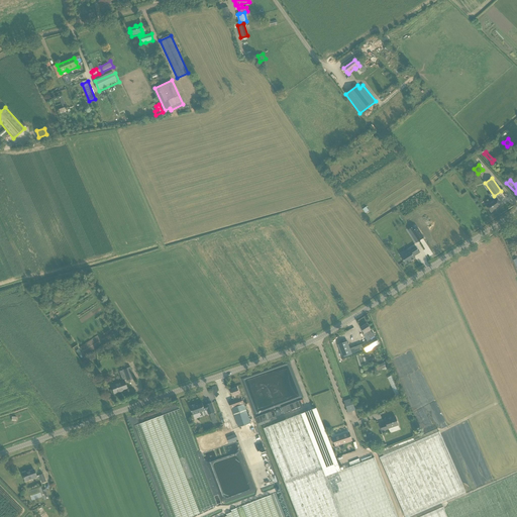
[(486,205),(488,208),(491,212),(497,209),(497,208),(499,206),(500,207),(501,206),(498,202),(496,199),(486,205)]
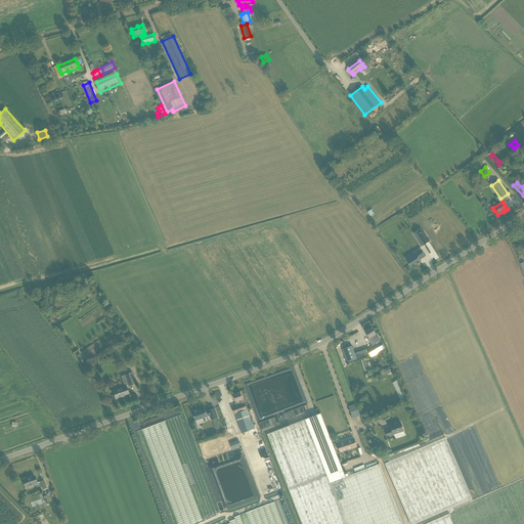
[(417,230),(415,232),(416,235),(417,234),(421,241),(418,243),(420,247),(423,245),(428,242),(422,231),(419,233),(417,230)]
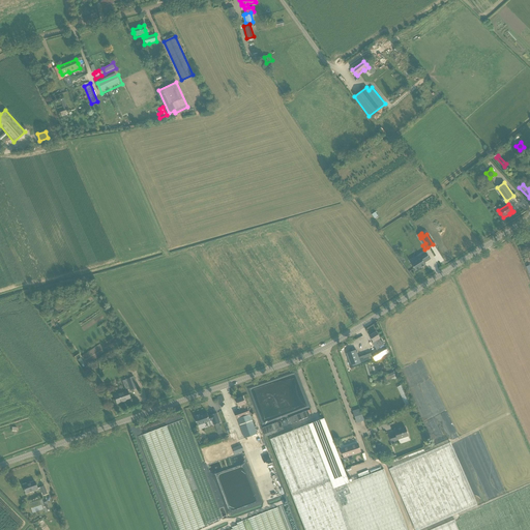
[(417,260),(411,264),(415,271),(425,264),(424,263),(430,259),(425,253),(416,259),(417,260)]
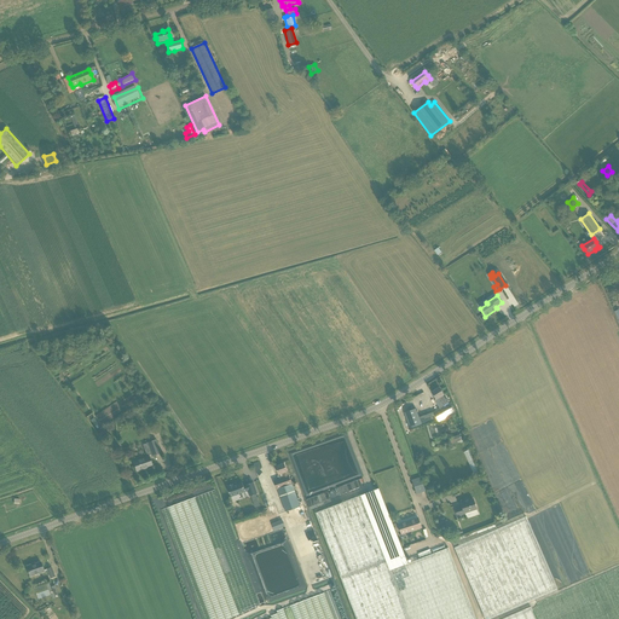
[(433,412),(420,417),(422,424),(437,418),(439,422),(455,412),(452,410),(444,395),(443,392),(439,387),(432,392),(435,397),(437,399),(435,400),(440,409),(434,414),(433,412)]
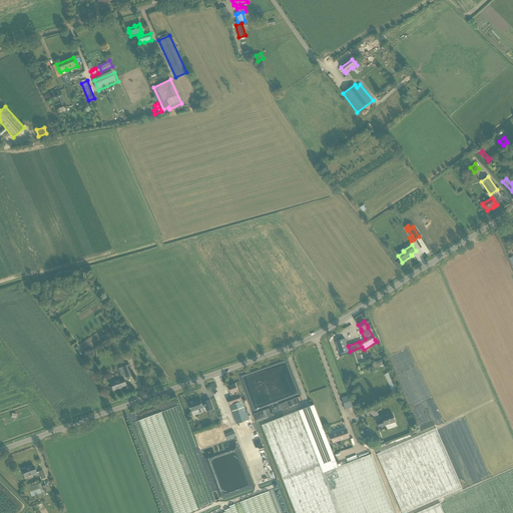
[(116,330),(110,334),(112,338),(119,334),(116,330)]
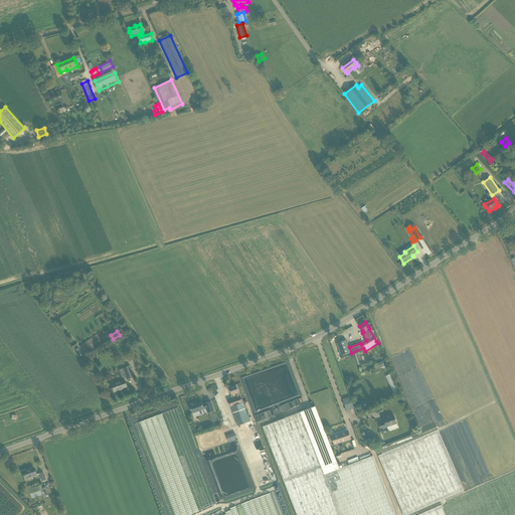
[(346,340),(336,343),(341,357),(351,353),(349,347),(346,340)]
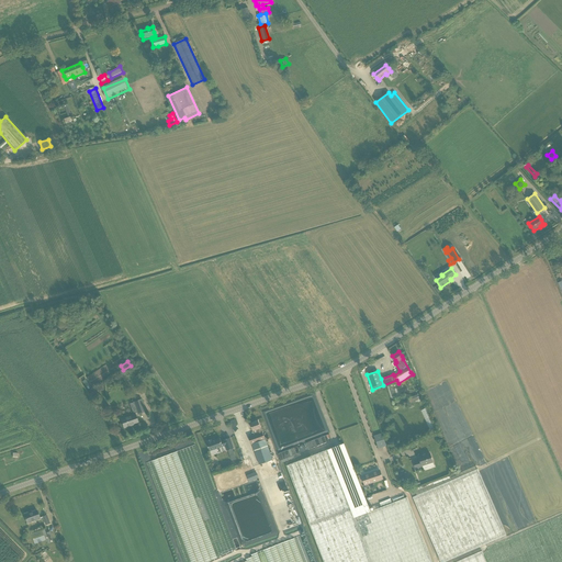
[(133,402),(136,409),(137,414),(146,412),(144,406),(142,398),(133,402)]
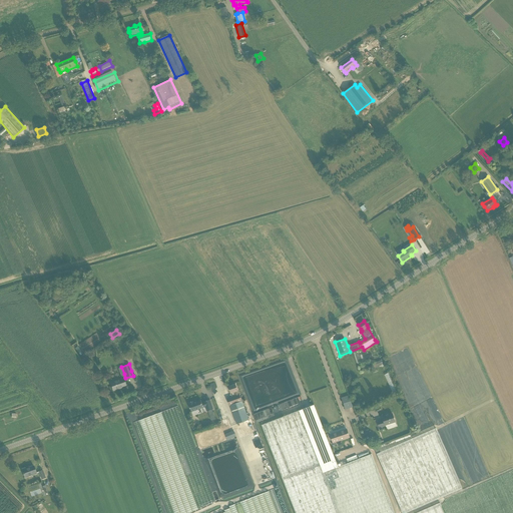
[(110,383),(111,386),(113,391),(117,389),(125,386),(124,381),(123,378),(110,383)]
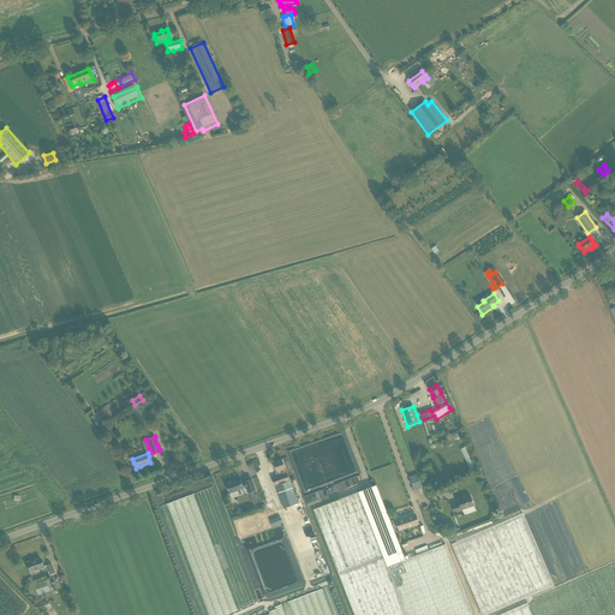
[(282,460),(274,464),(278,476),(272,478),(275,487),(276,487),(284,508),(298,503),(290,481),(287,473),(286,473),(285,469),(282,460)]
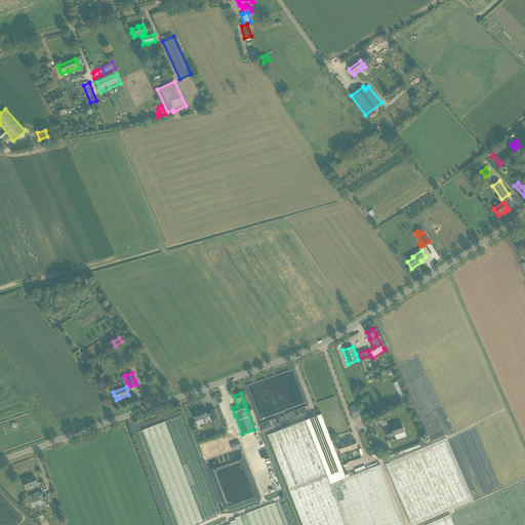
[(357,404),(349,407),(354,419),(361,416),(357,404)]
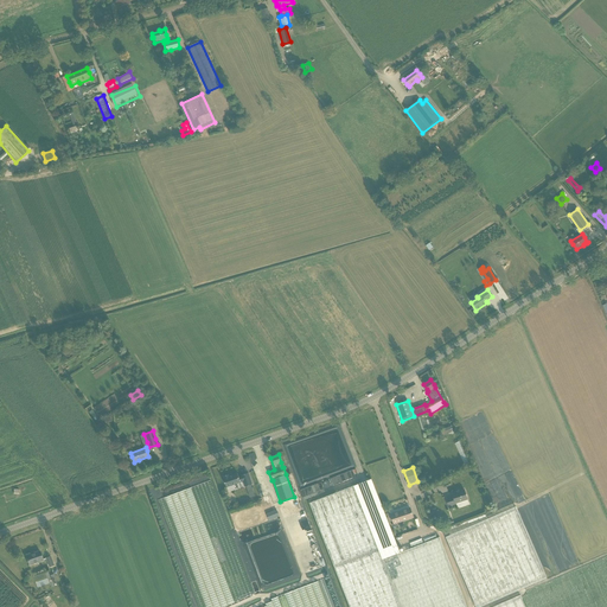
[(350,471),(331,479),(333,485),(352,478),(350,471)]
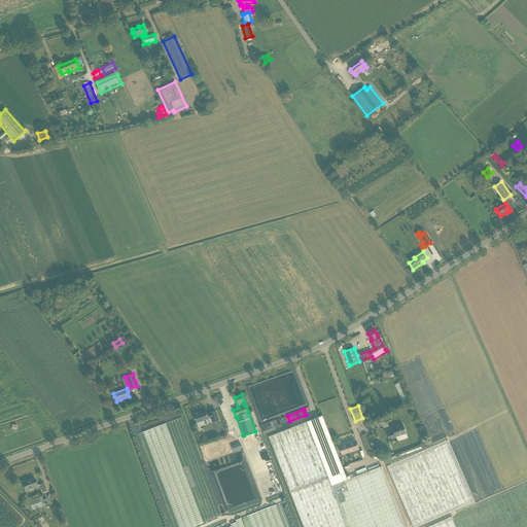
[(195,415),(194,415),(197,423),(211,418),(212,422),(219,420),(215,411),(209,413),(209,414),(207,414),(206,411),(200,413),(199,412),(194,414),(195,415)]
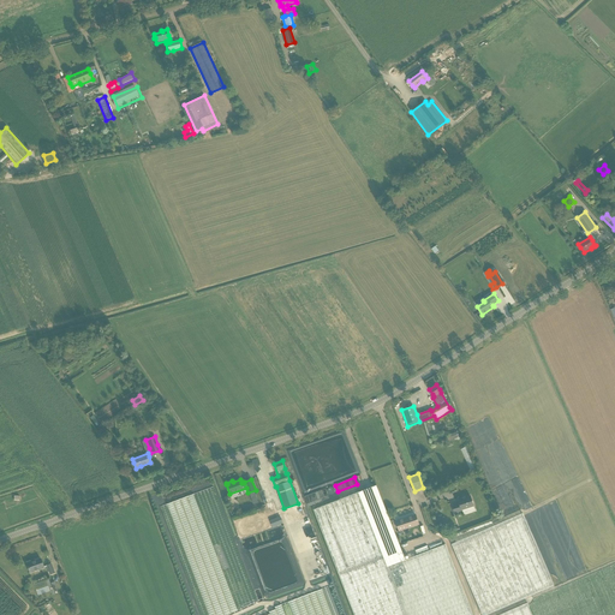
[(472,614),(445,544),(405,560),(376,485),(312,511),(353,614),(472,614)]
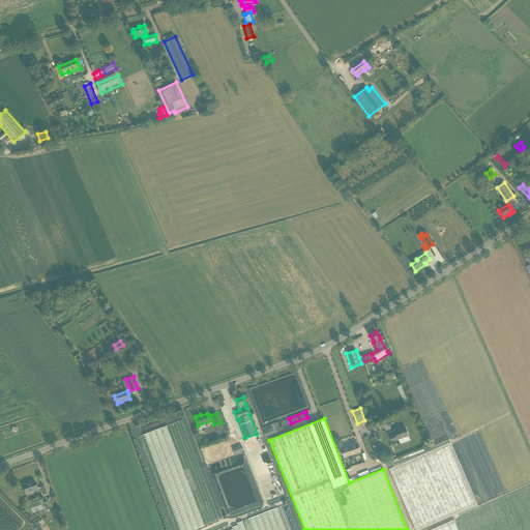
[(142,435),(171,529),(204,529),(231,522),(219,522),(225,521),(219,506),(225,504),(226,509),(226,512),(233,512),(227,514),(227,517),(234,517),(234,516),(238,514),(263,507),(263,503),(261,498),(222,498),(223,501),(223,503),(219,503),(218,500),(218,498),(213,498),(188,420),(142,435)]
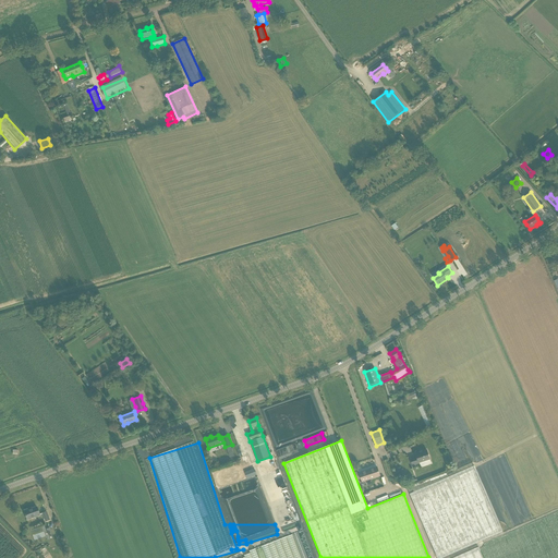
[(280,460),(292,456),(291,452),(294,451),(292,445),(276,450),(280,460)]
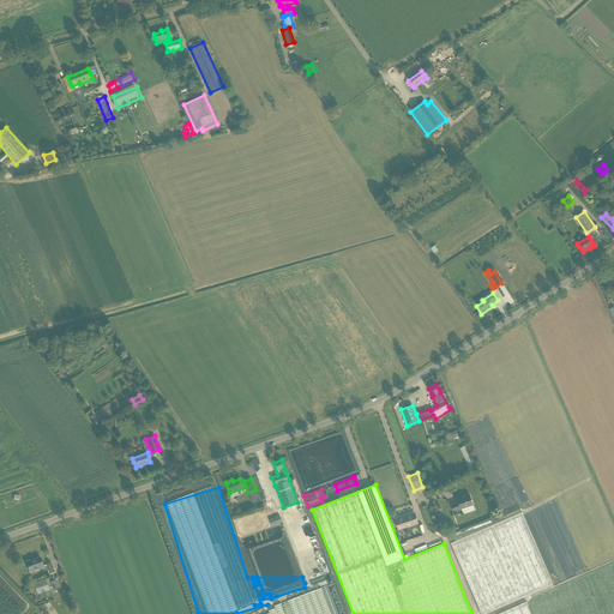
[(451,505),(453,511),(453,513),(462,510),(461,509),(473,505),(470,495),(465,497),(464,497),(461,498),(462,498),(457,500),(458,503),(451,505)]
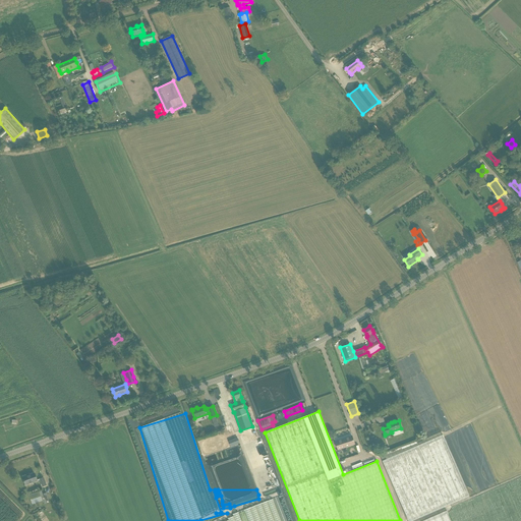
[(425,442),(383,461),(408,520),(410,520),(469,496),(444,437),(443,435),(425,442)]
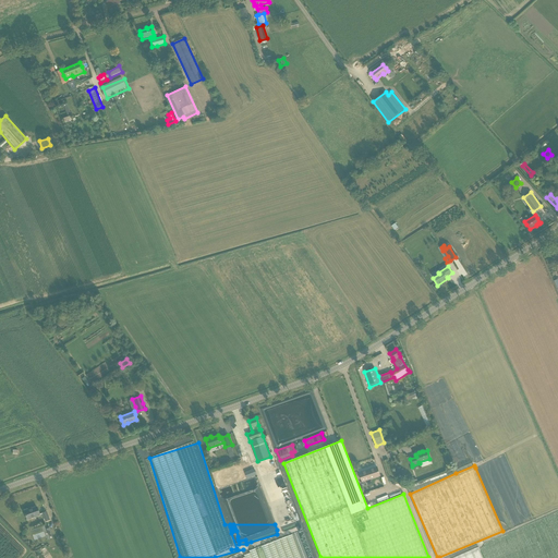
[(380,475),(378,472),(377,468),(360,473),(361,478),(362,482),(380,475)]
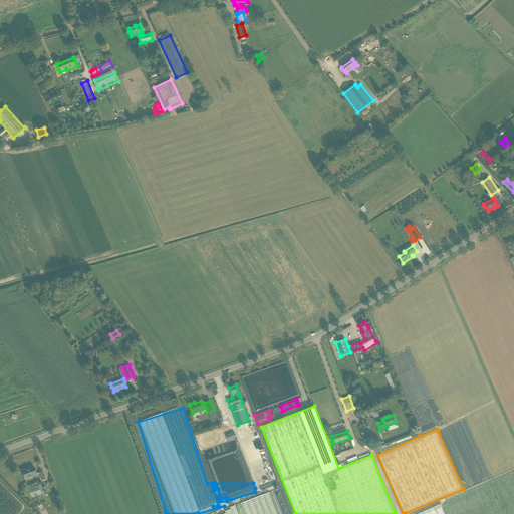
[(234,432),(226,436),(228,441),(236,438),(234,432)]
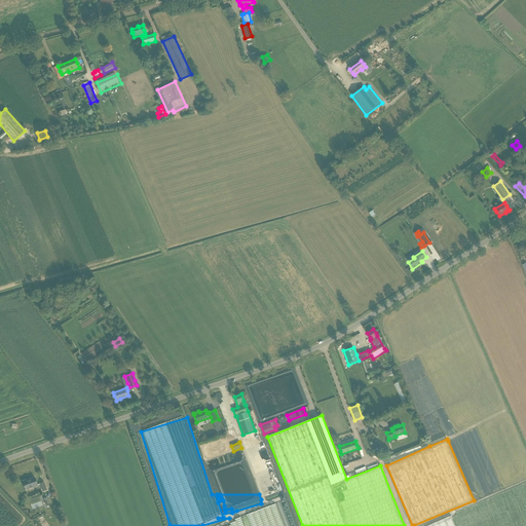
[(37,486),(36,483),(35,478),(27,481),(26,480),(23,481),(24,486),(26,490),(37,486)]
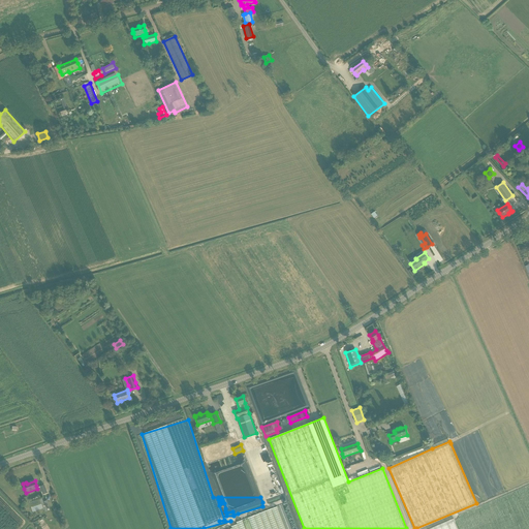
[(234,528),(294,528),(287,505),(238,522),(239,525),(232,527),(234,528)]
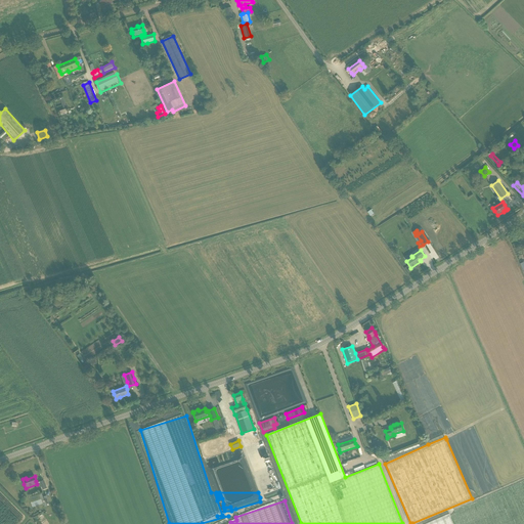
[(44,513),(47,523),(59,523),(54,509),(44,513)]
